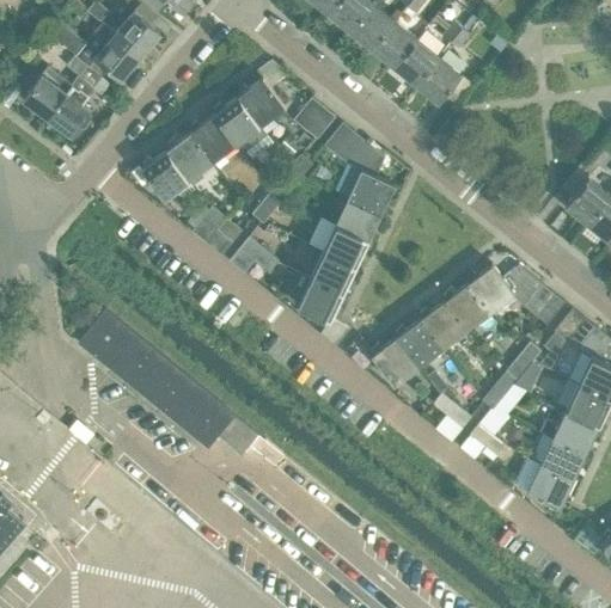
[(145,0),(158,11),(167,0),(182,13),(193,0),(145,0)]
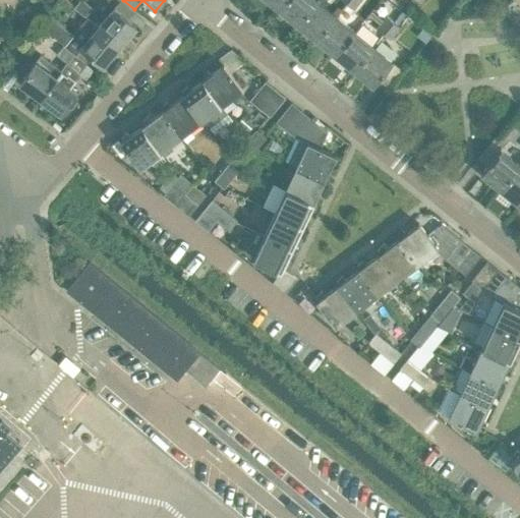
[(266,0),(279,11),(288,0),(266,0)]
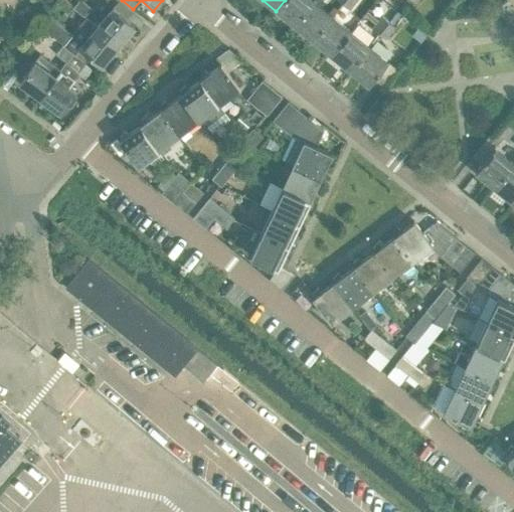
[(295,26),(314,3),(310,0),(285,0),(276,11),(295,26)]
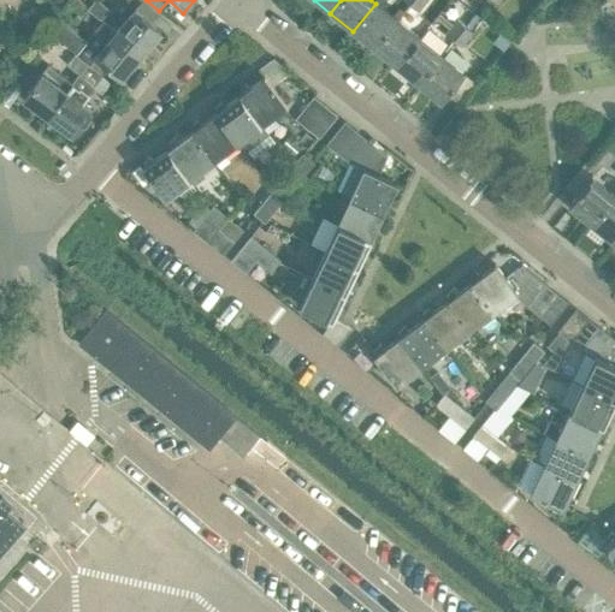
[(418,13),(429,0),(415,0),(411,7),(418,13)]
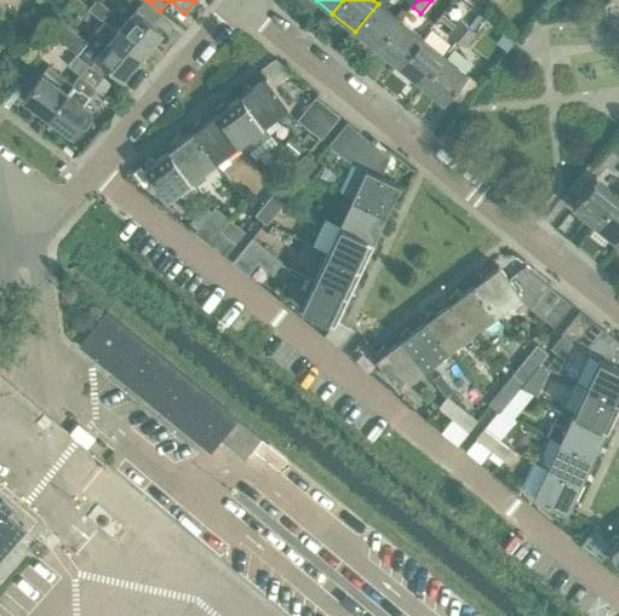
[(97,1),(89,11),(102,22),(110,12),(97,1)]
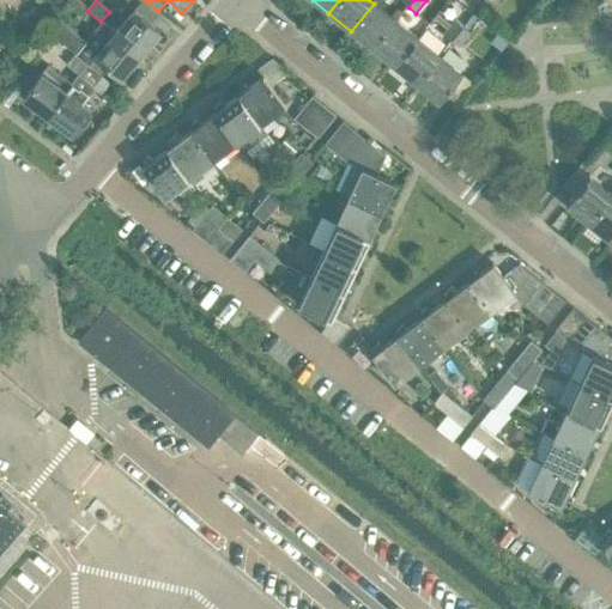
[(374,49),(397,22),(374,4),(351,31),(374,49)]
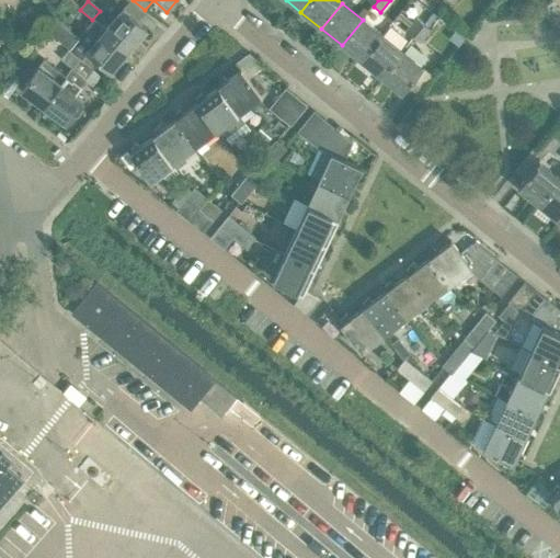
[(123,11),(105,32),(129,52),(147,32),(123,11)]
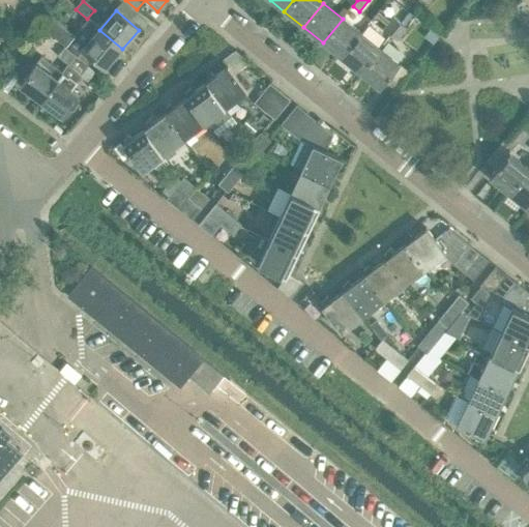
[(52,19),(42,29),(65,49),(77,58),(83,51),(105,68),(122,49),(99,30),(89,21),(75,38),(52,19)]
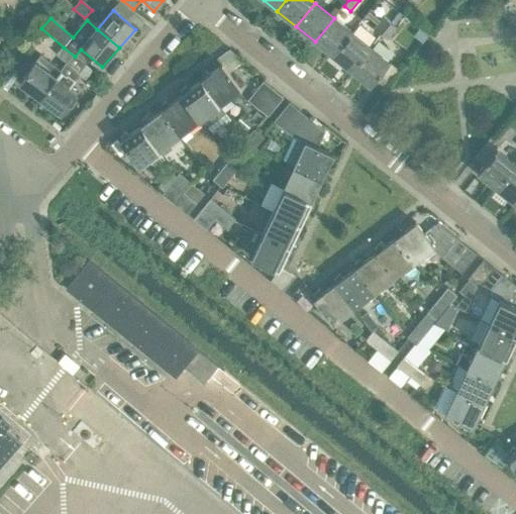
[(333,58),(352,33),(334,18),(315,41),(333,58)]
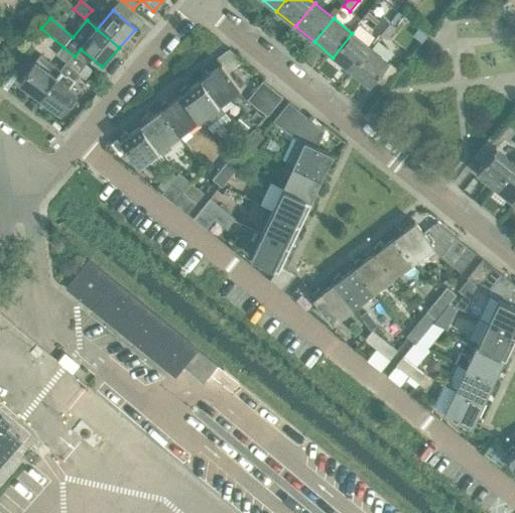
[(380,35),(390,24),(383,18),(374,30),(380,35)]
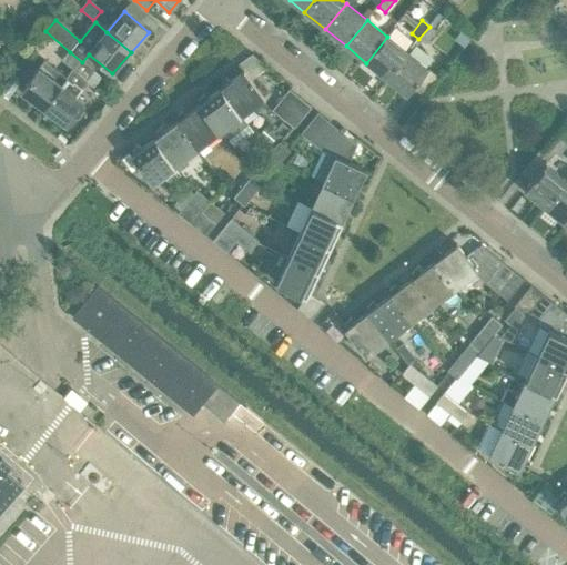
[(426,46),(436,32),(429,27),(418,39),(426,46)]
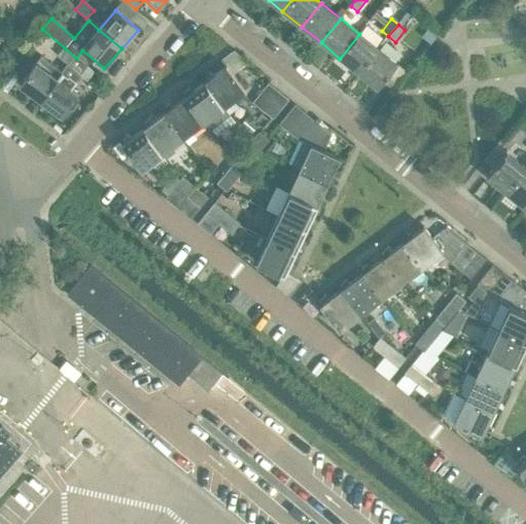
[(359,74),(379,49),(359,34),(340,59),(359,74)]
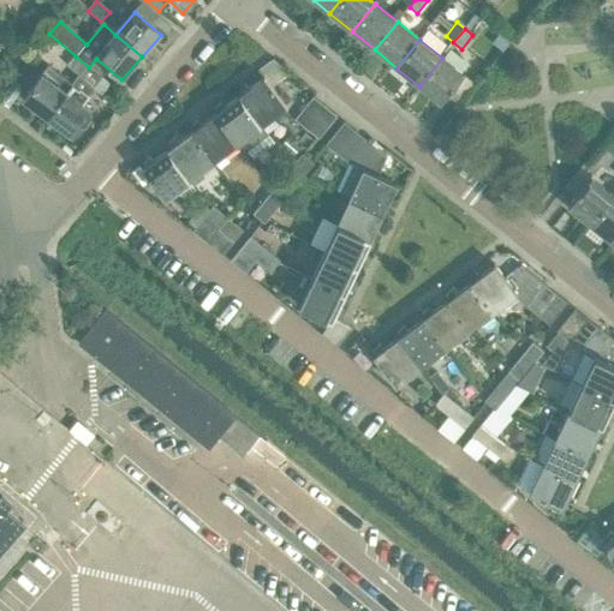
[(76,57),(67,67),(78,77),(79,78),(81,78),(89,67),(76,57)]
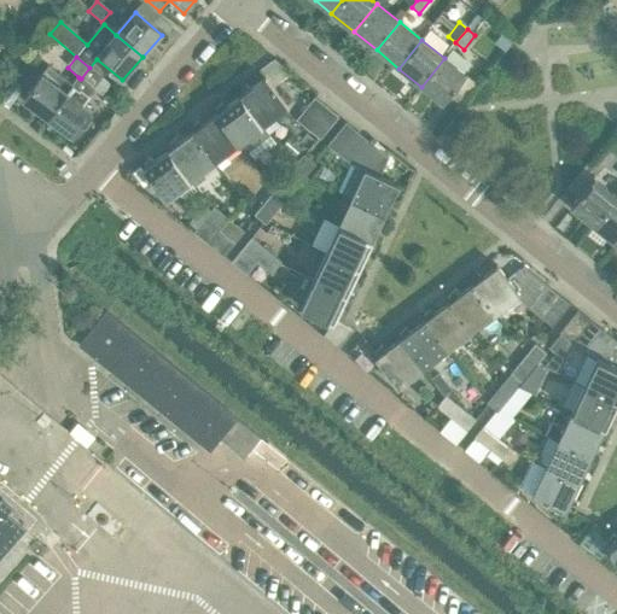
[(443,105),(467,76),(444,58),(421,87),(443,105)]
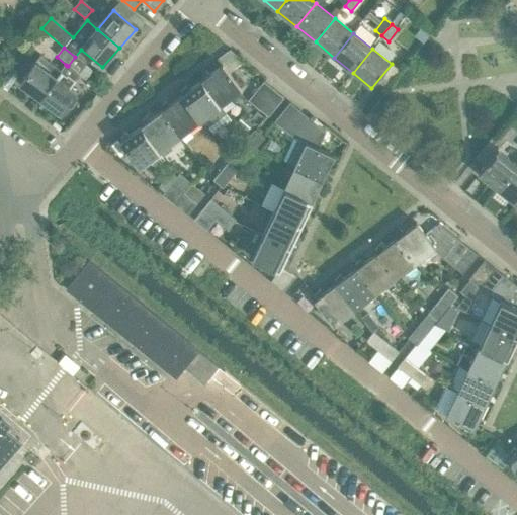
[(61,72),(40,99),(62,114),(76,94),(70,89),(79,76),(86,67),(75,57),(68,66),(67,66),(61,73),(61,72)]
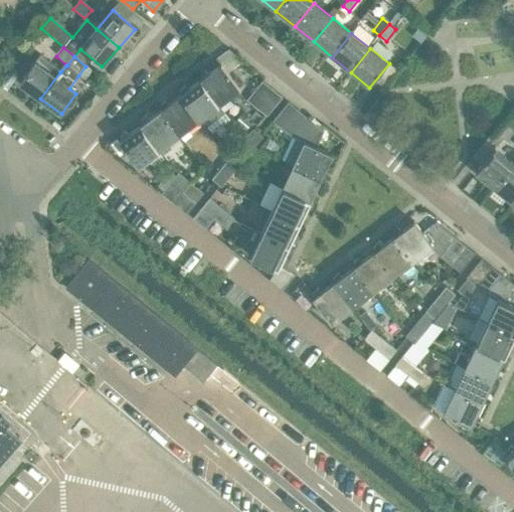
[(35,63),(20,83),(40,99),(60,71),(52,66),(39,57),(35,63)]
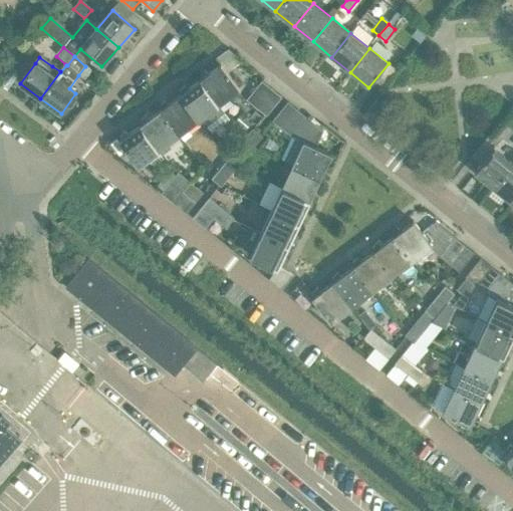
[(239,90),(221,66),(209,75),(204,72),(199,77),(202,80),(201,81),(219,105),(239,90)]
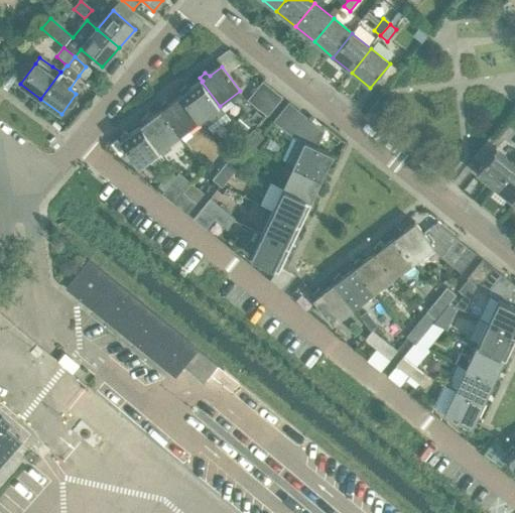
[(202,82),(189,91),(185,88),(179,94),(182,96),(181,97),(200,121),(206,129),(226,115),(220,106),(202,82)]
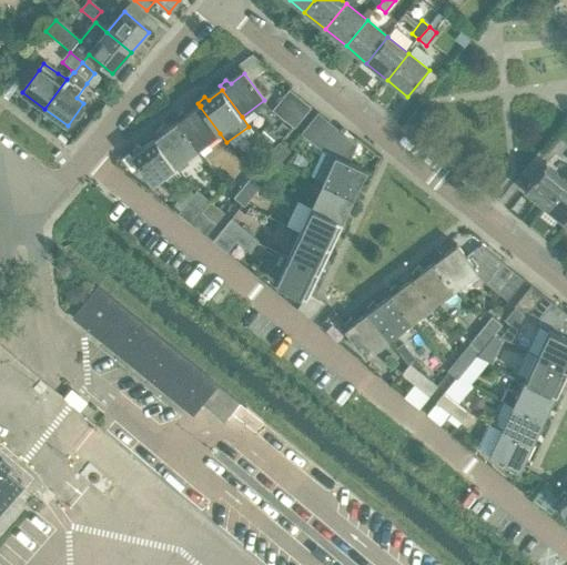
[(284,121),(301,100),(290,91),(273,112),(284,121)]
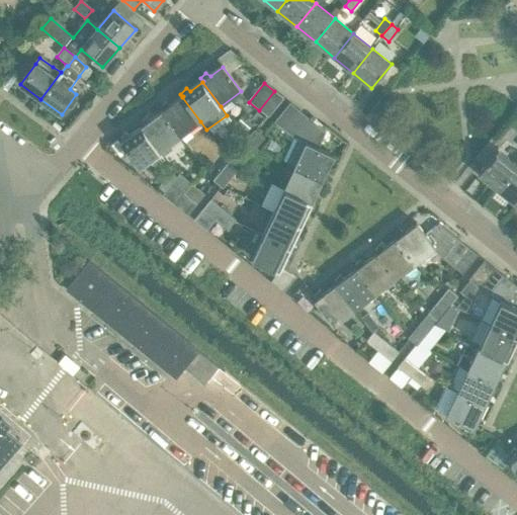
[(268,118),(284,99),(274,91),(259,110),(268,118)]
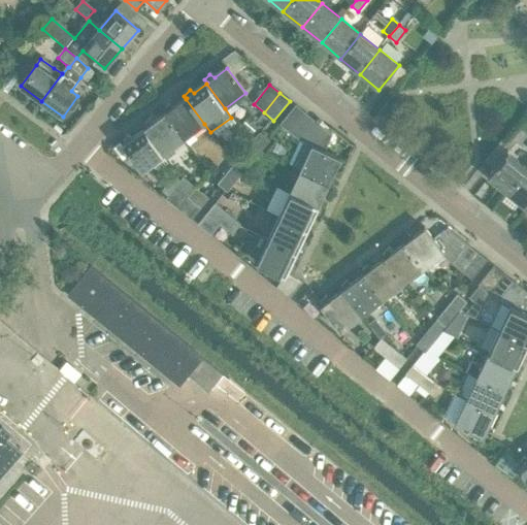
[(204,124),(186,99),(173,108),(169,105),(164,110),(166,113),(165,115),(184,139),(204,124)]
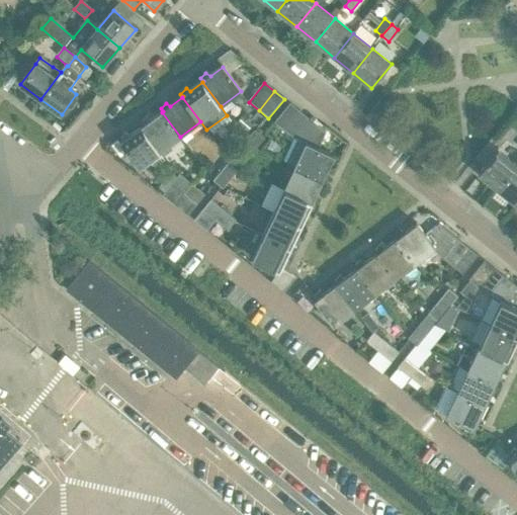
[(284,132),(299,112),(290,104),(274,122),(284,132)]
